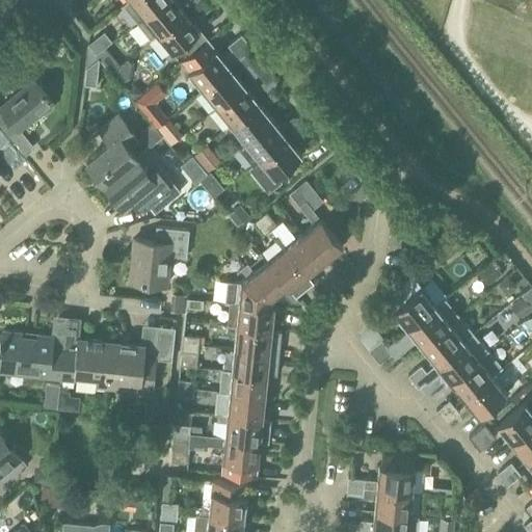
[(135,21),(135,22),(162,0),(128,0),(127,1),(122,5),(135,21)]
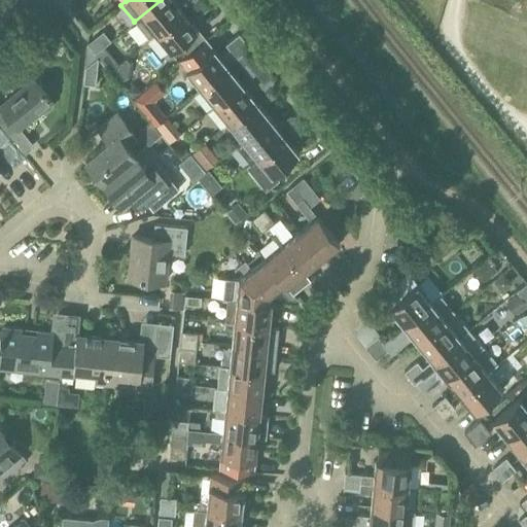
[(178,0),(175,3),(172,0),(161,0),(134,22),(148,39),(153,35),(197,0),(178,0)]
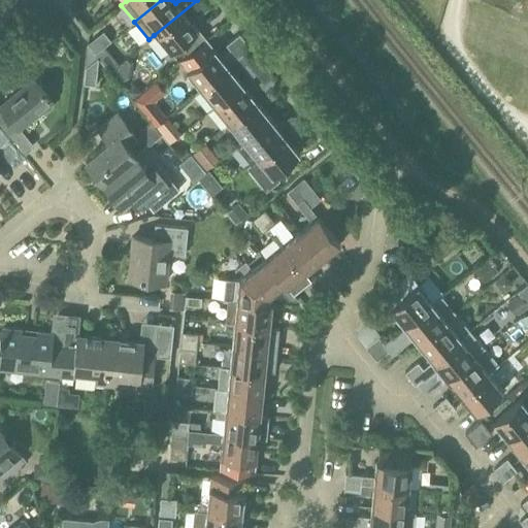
[(212,0),(197,0),(154,35),(170,55),(180,45),(188,55),(190,54),(206,41),(191,23),(216,3),(212,0)]
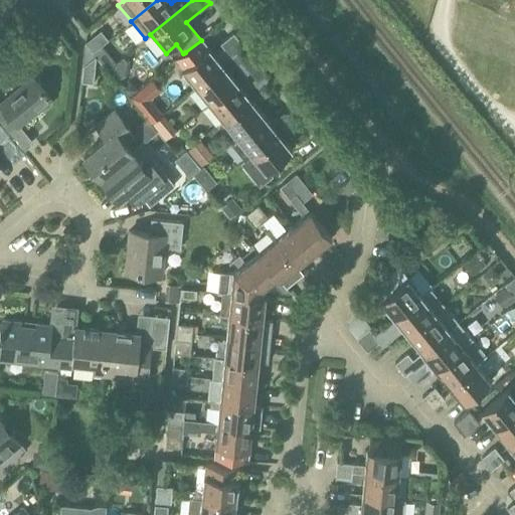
[(514,0),(470,0),(496,11),(488,29),(508,38),(514,21),(514,0)]
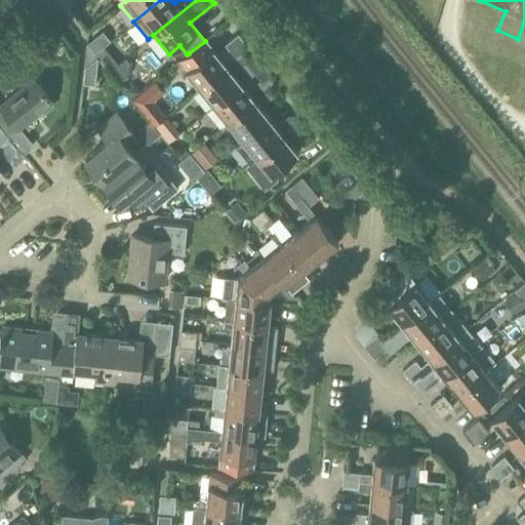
[(195,65),(185,73),(198,90),(226,68),(226,67),(237,57),(238,57),(250,47),(245,41),(238,33),(226,43),(230,48),(218,58),(205,41),(189,53),(187,54),(195,65)]
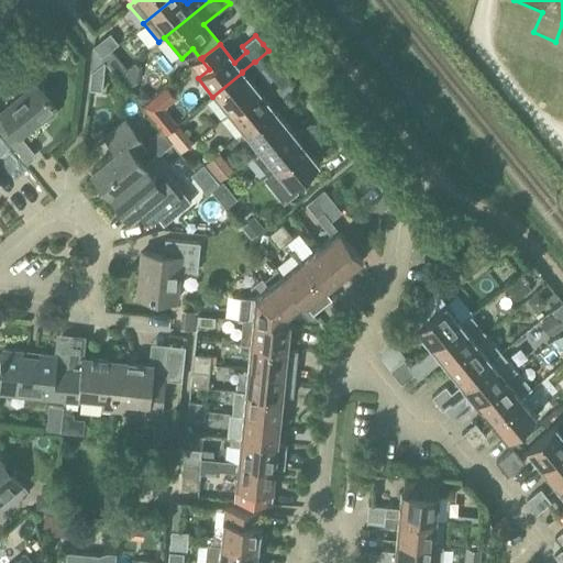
[(261,68),(274,57),(268,51),(255,62),(261,68)]
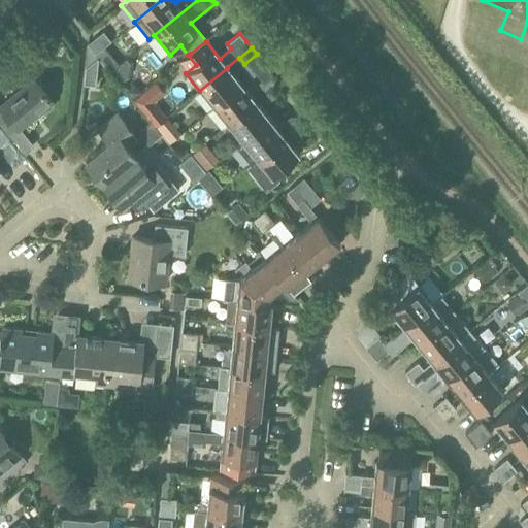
[(98,57),(85,67),(84,84),(95,85),(98,57)]
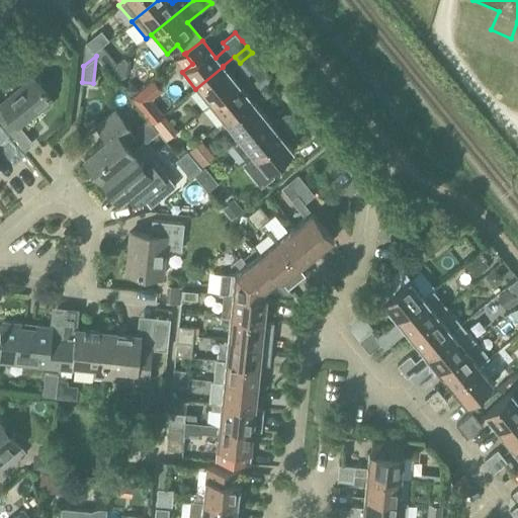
[(195,89),(209,105),(237,83),(223,67),(195,89)]
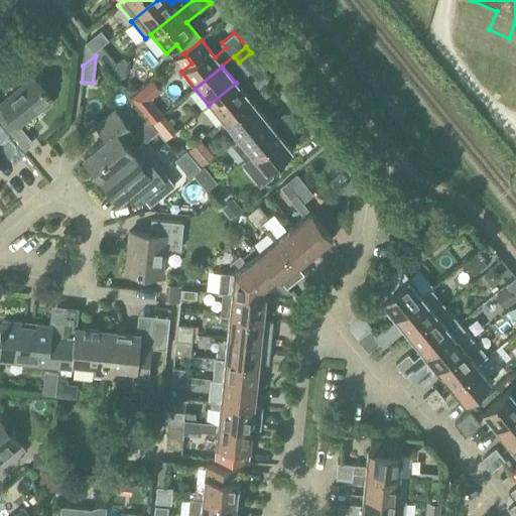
[(256,85),(261,91),(274,81),(269,75),(256,85)]
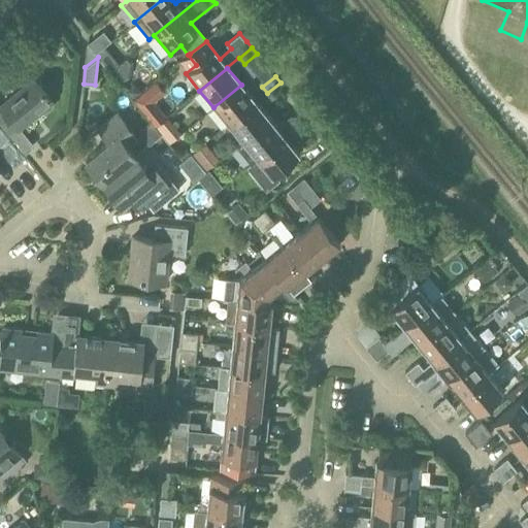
[(0,125),(6,133),(13,127),(19,133),(41,114),(43,117),(53,109),(51,106),(53,105),(34,81),(0,108),(0,125)]
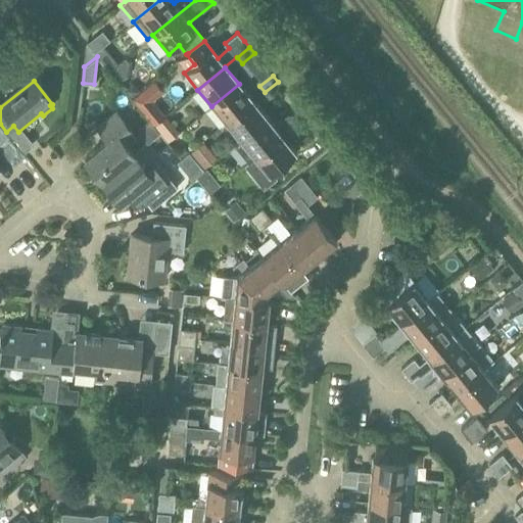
[(270,98),(283,88),(278,82),(265,92),(270,98)]
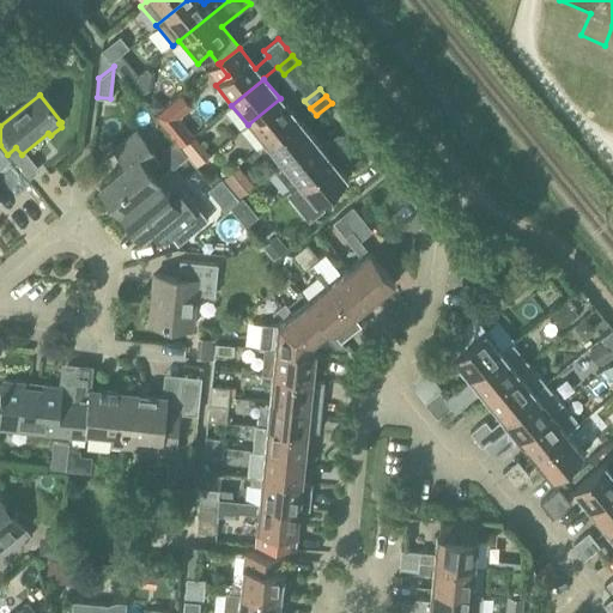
[(297,119),(280,98),(248,125),(265,145),(297,119)]
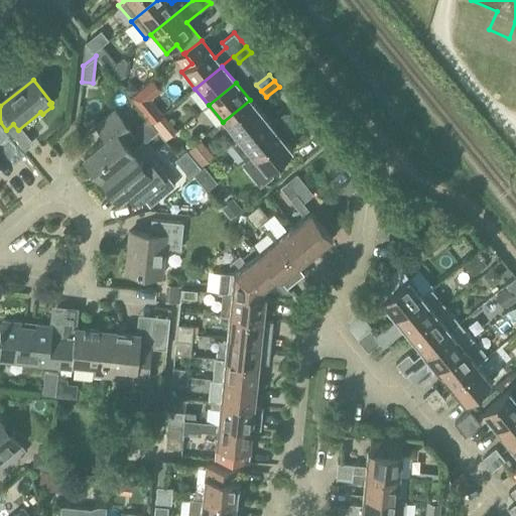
[(236,139),(264,117),(250,100),(223,122),(236,139)]
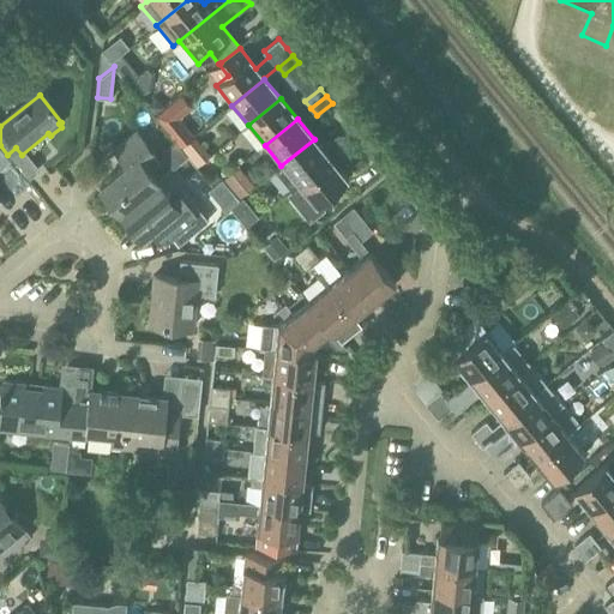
[(343,148),(357,136),(353,128),(337,140),(343,148)]
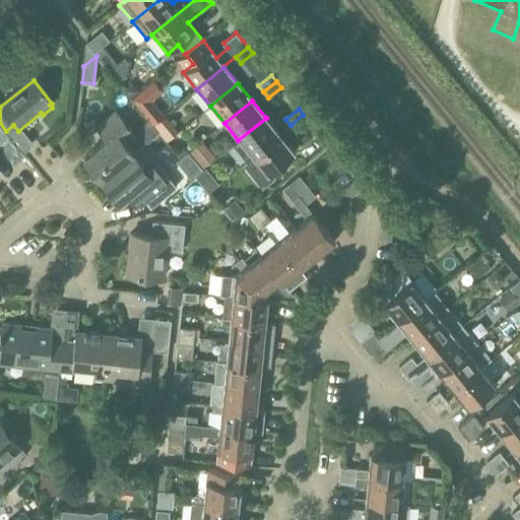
[(303,115),(290,125),(296,131),(309,122),(303,115)]
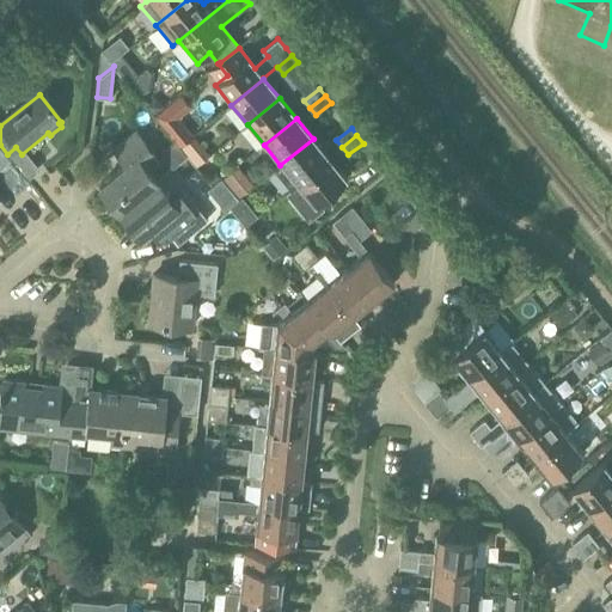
[(118,213),(157,182),(148,172),(158,164),(136,139),(115,158),(123,169),(98,189),(118,213)]
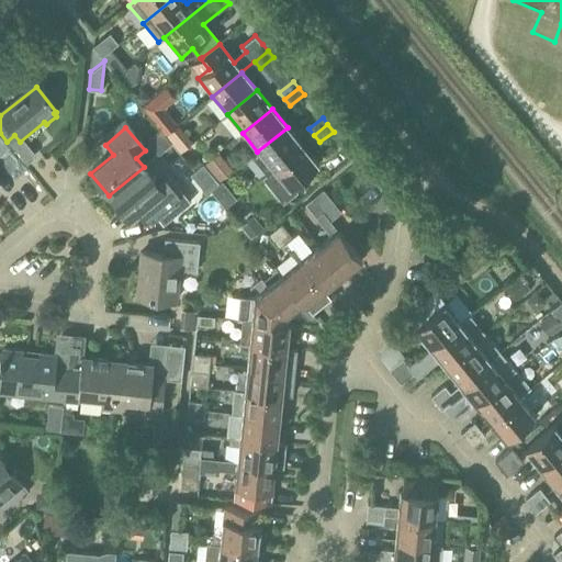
[(268,173),(302,146),(314,135),(308,128),(306,131),(302,131),(294,136),(288,127),(257,152),(253,156),(268,173)]
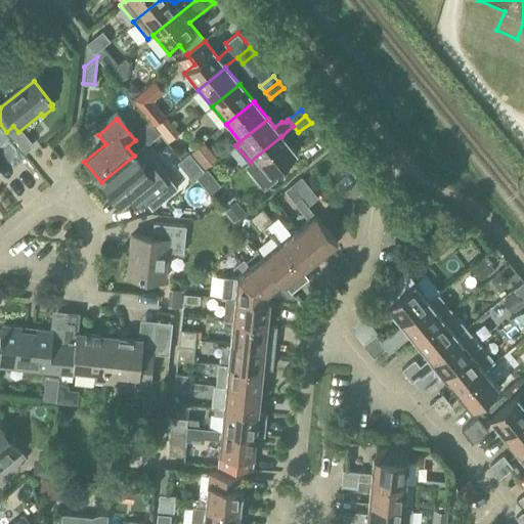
[(172,124),(161,133),(168,142),(179,133),(172,124)]
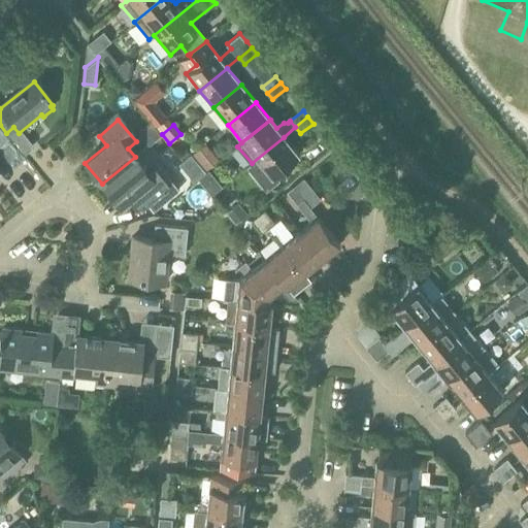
[(284,137),(245,167),(266,191),(281,178),(276,174),(299,156),(284,137)]
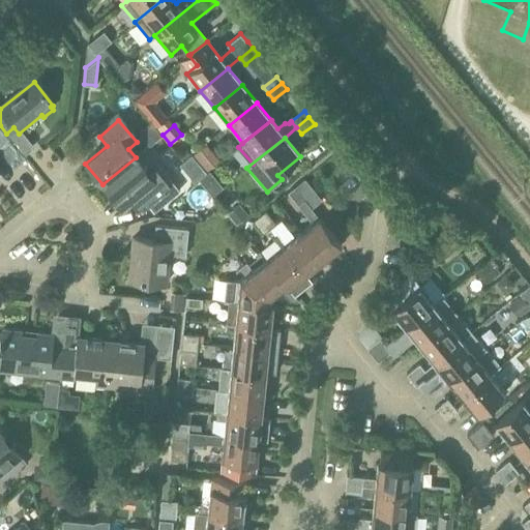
[(136,157),(102,184),(122,209),(141,195),(148,204),(153,210),(185,184),(158,150),(141,165),(136,157)]
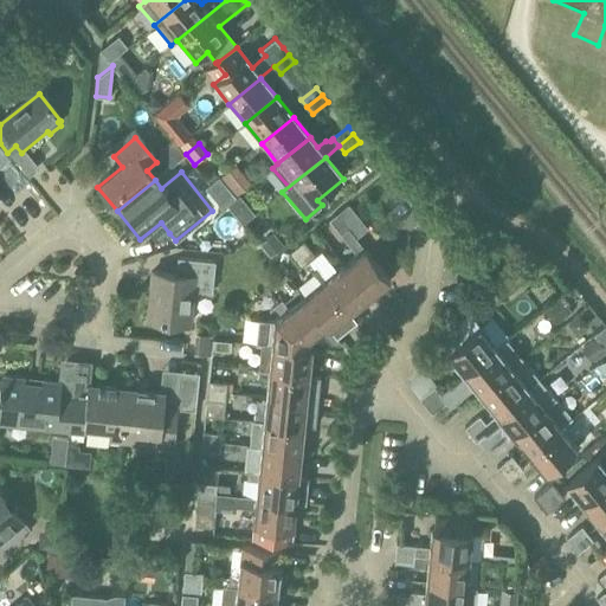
[(223,208),(236,198),(219,176),(206,188),(223,208)]
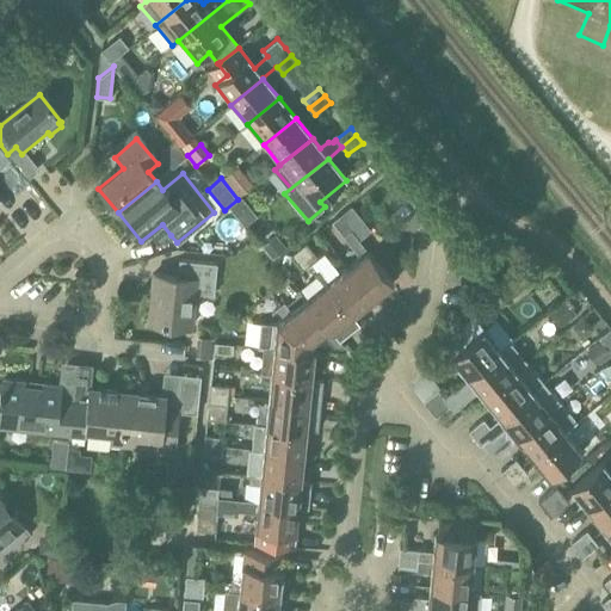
[(371,230),(352,205),(333,221),(344,236),(351,230),(359,240),(371,230)]
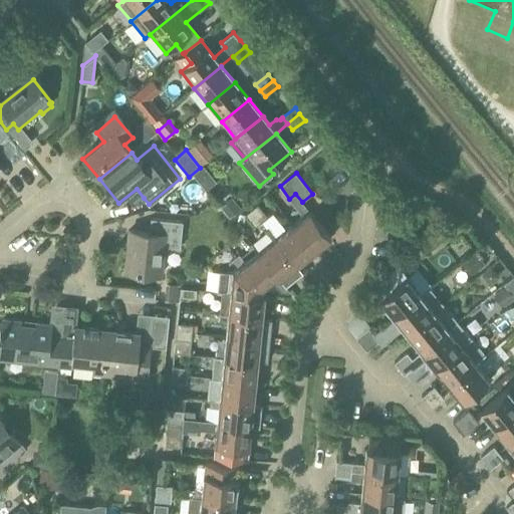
[(252,208),(252,209),(262,221),(268,216),(258,204),(252,208)]
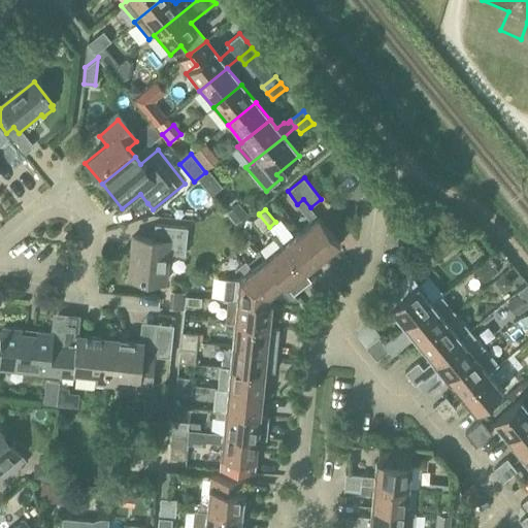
[(262,233),(269,227),(259,215),(253,220),(262,233)]
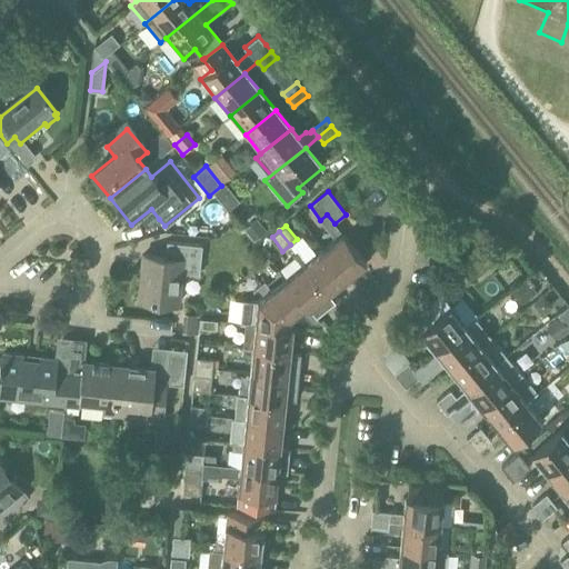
[(341,236),(323,250),(349,280),(366,266),(341,236)]
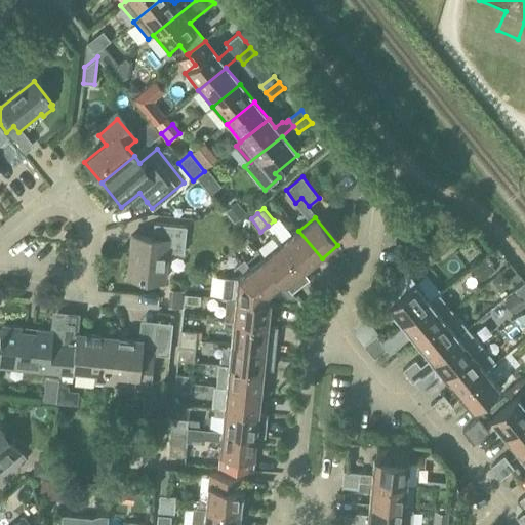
[(153,241),(132,239),(127,280),(164,284),(168,251),(185,252),(187,226),(155,223),(153,241)]
